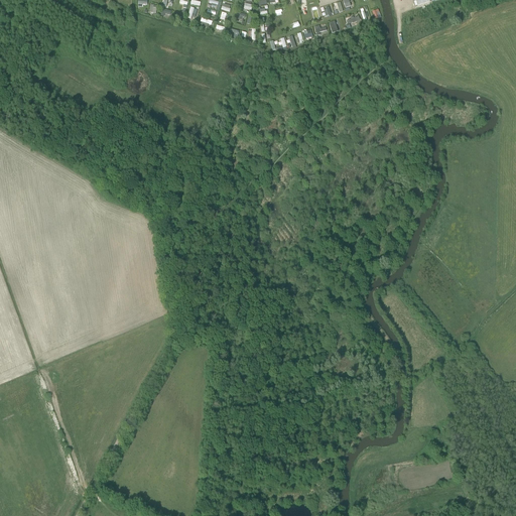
[(184,1),(180,9),(179,8),(178,10),(183,13),(188,3),(184,1)]
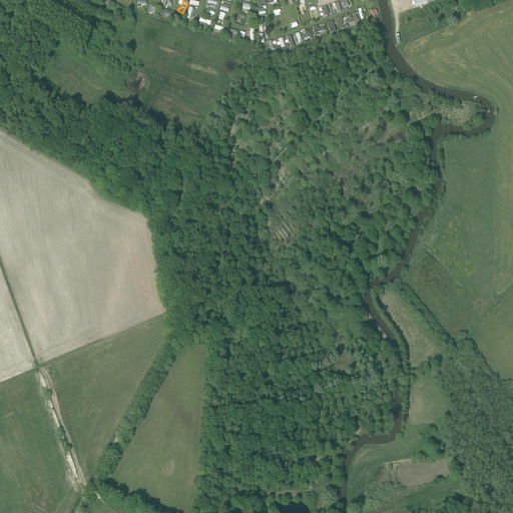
[(222,1),(220,9),(228,12),(231,3),(222,1)]
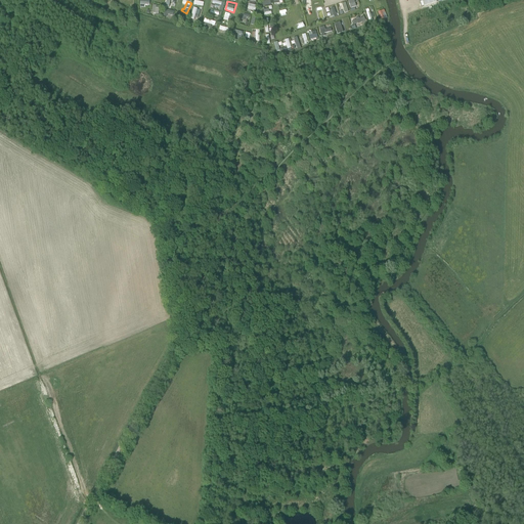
[(160,13),(161,5),(153,5),(151,13),(160,13)]
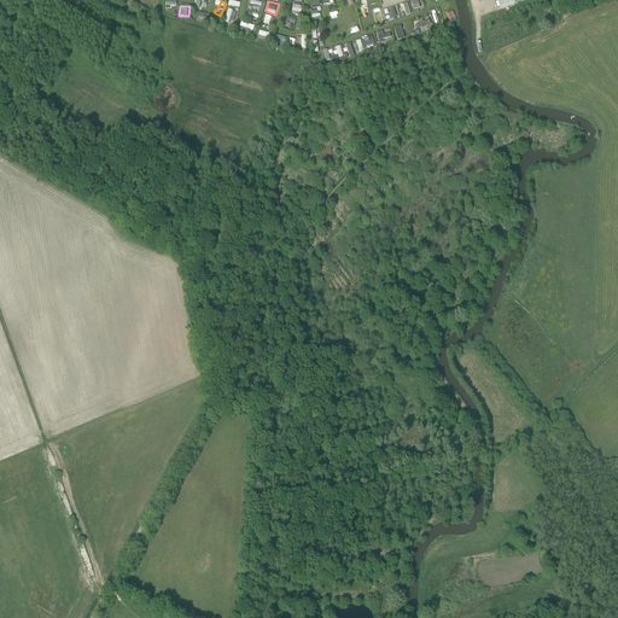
[(395,6),(385,10),(388,22),(398,19),(395,6)]
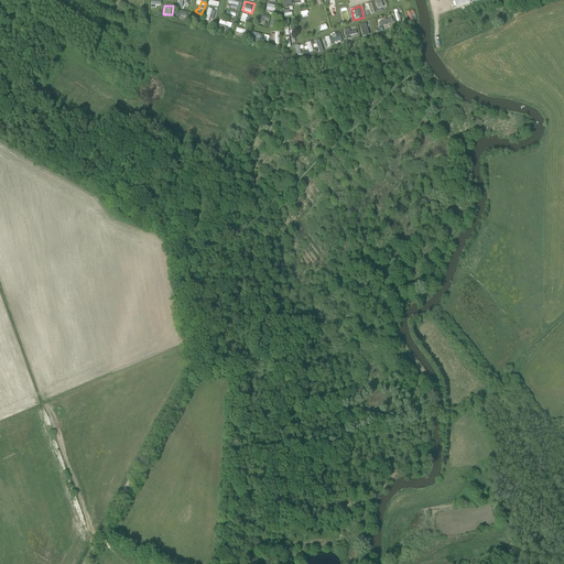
[(413,10),(407,13),(411,22),(418,19),(413,10)]
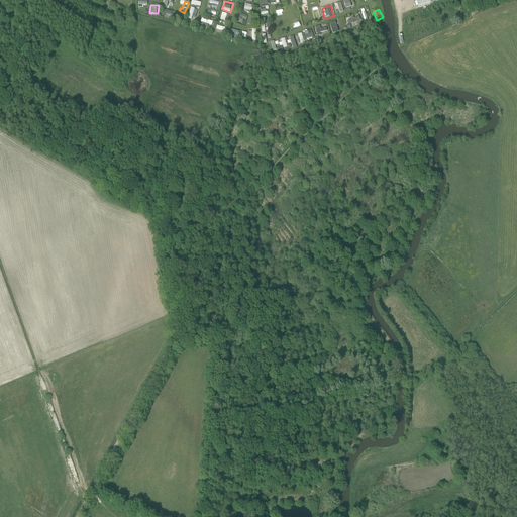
[(349,25),(362,22),(360,16),(347,19),(349,25)]
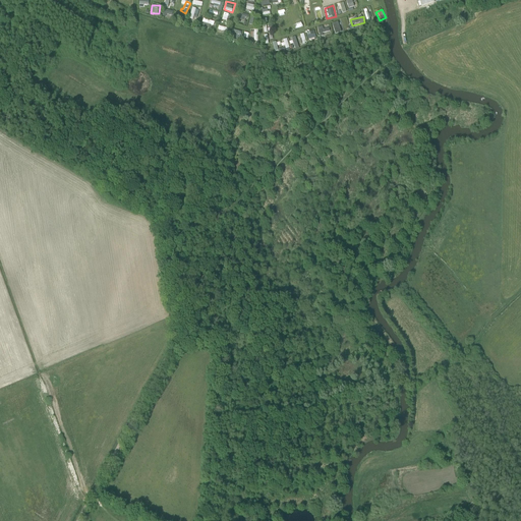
[(214,25),(216,22),(205,18),(201,24),(210,27),(211,24),(214,25)]
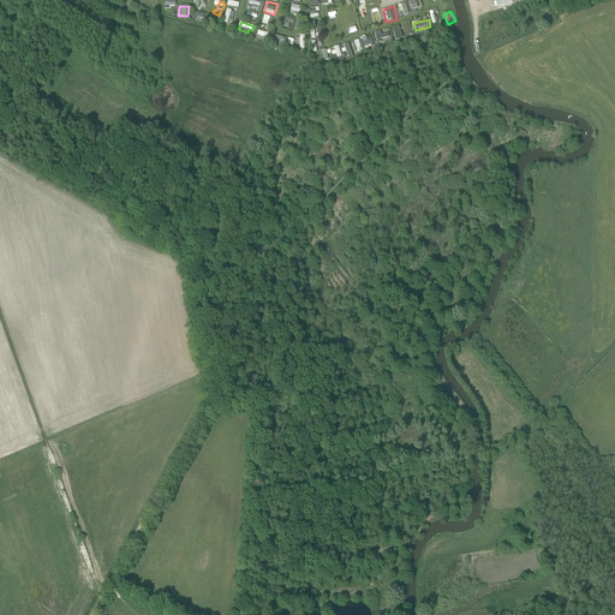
[(393,28),(396,41),(407,37),(402,24),(393,28)]
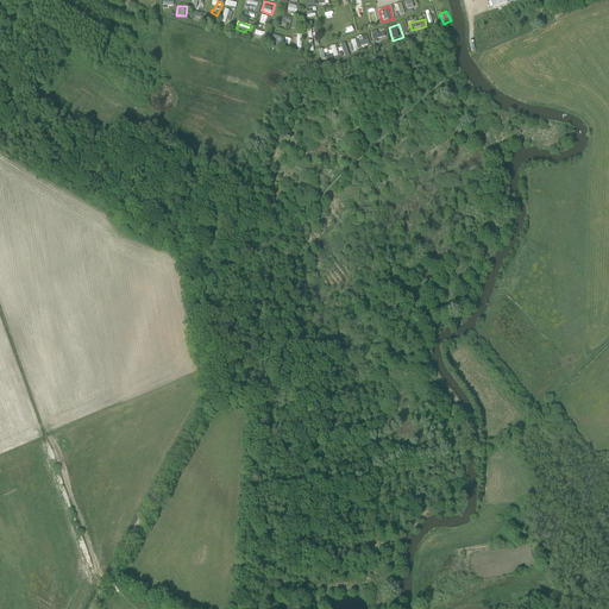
[(388,41),(385,32),(378,33),(378,31),(372,32),(374,43),(388,41)]
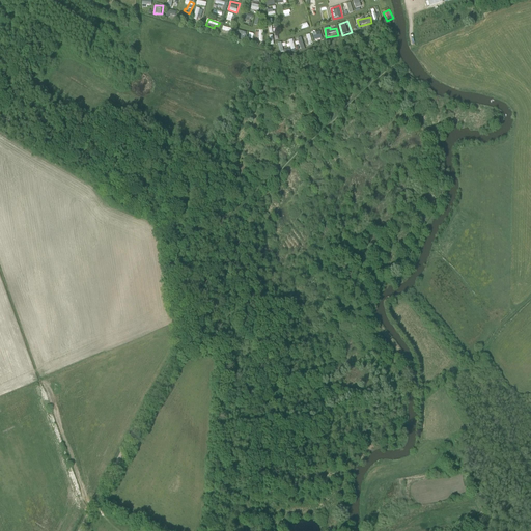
[(236,36),(246,38),(248,32),(239,29),(236,36)]
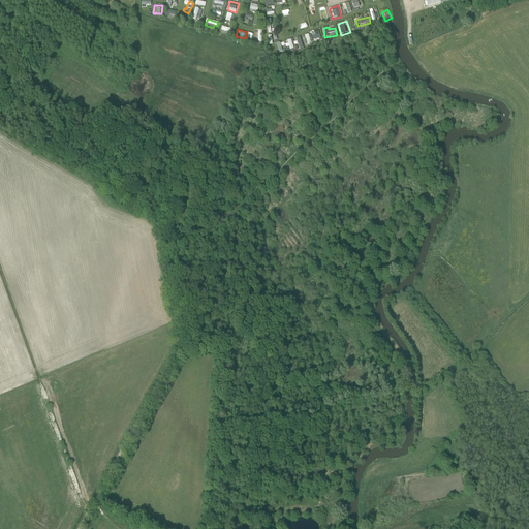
[(313,42),(321,40),(319,31),(312,32),(313,42)]
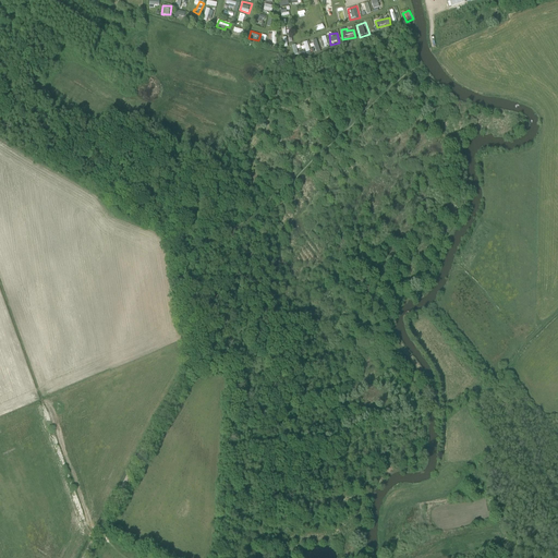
[(314,51),(320,49),(316,38),(310,40),(314,51)]
